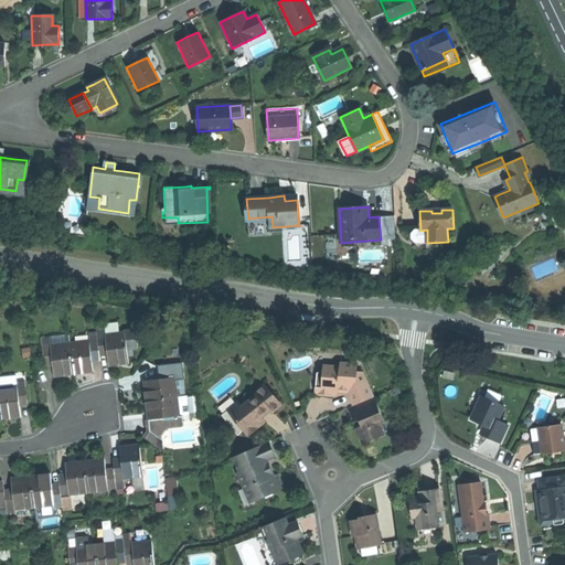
[(393,216),(379,216),(381,240),(395,240),(393,216)]
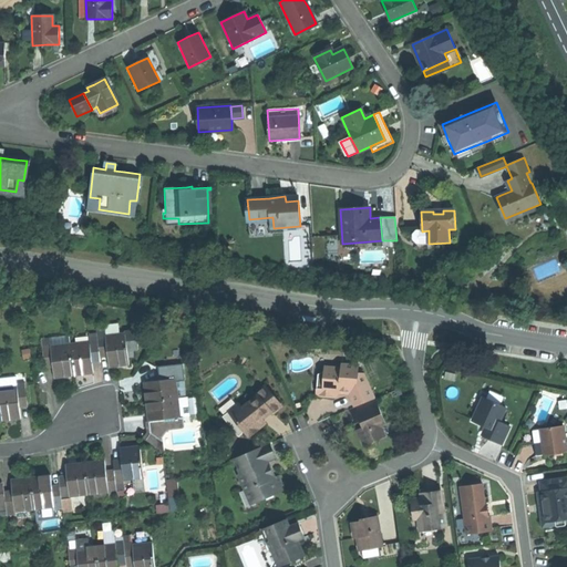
[(429,230),(422,232),(416,232),(412,235),(413,240),(419,244),(429,244),(429,230)]
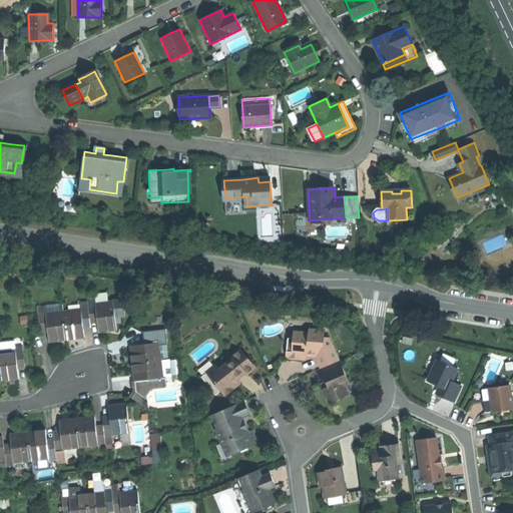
[(121,318),(125,318),(123,300),(113,301),(113,303),(116,319),(121,318)]
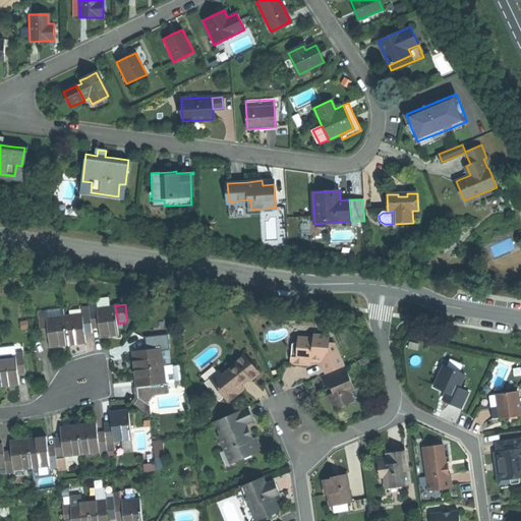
[(90,307),(90,310),(92,325),(99,324),(98,309),(97,306),(90,307)]
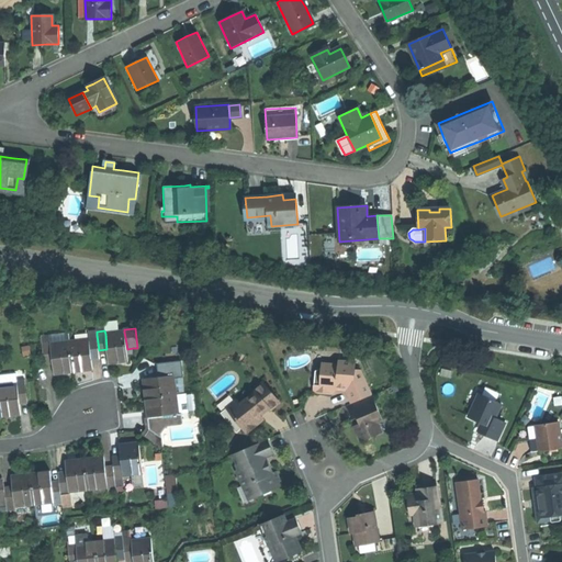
[(124,332),(105,334),(107,349),(109,364),(120,363),(128,362),(127,355),(127,349),(124,332)]
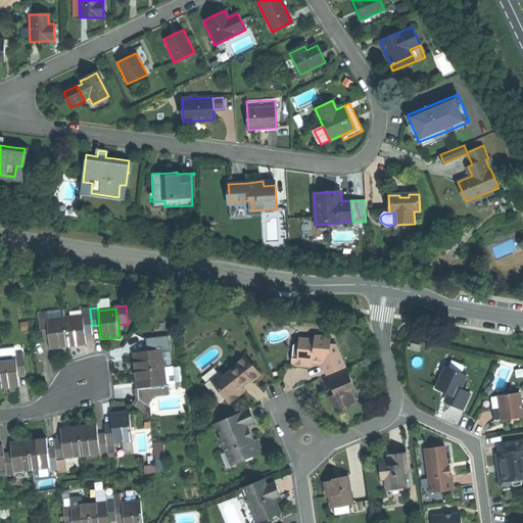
[(84,331),(92,330),(92,326),(90,312),(82,314),(82,316),(84,331)]
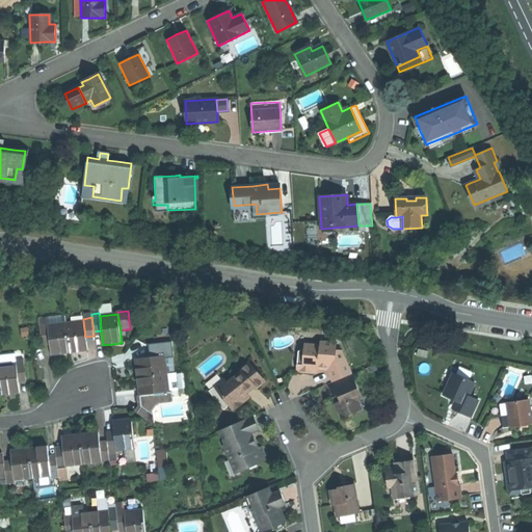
[(87,350),(85,337),(83,321),(65,324),(70,352),(79,351),(87,350)]
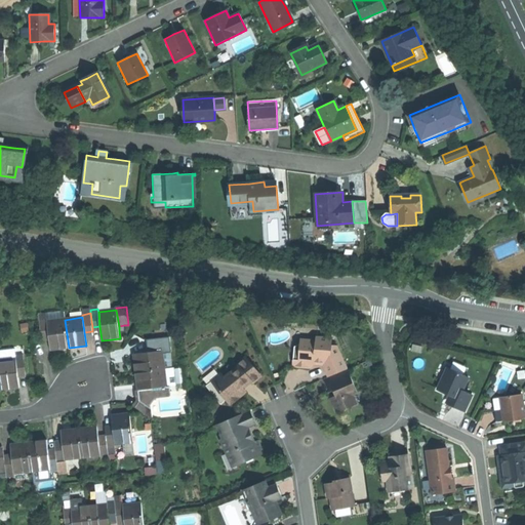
[(42,337),(49,336),(47,322),(47,318),(39,319),(42,337)]
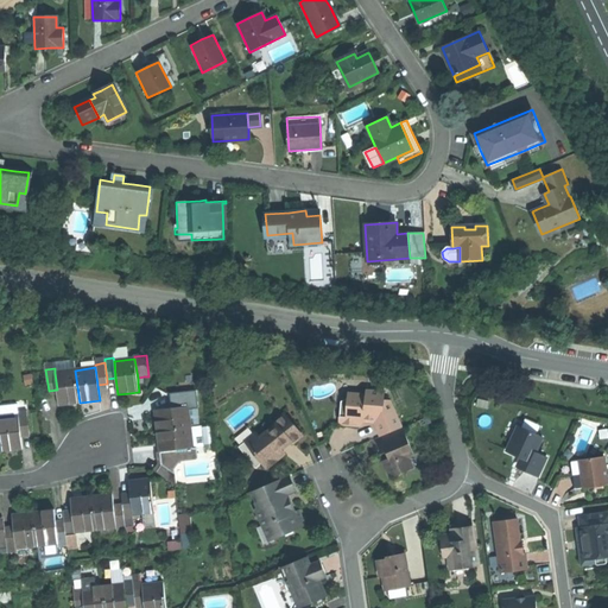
[(75,371),(55,373),(57,390),(59,405),(70,404),(80,403),(75,371)]
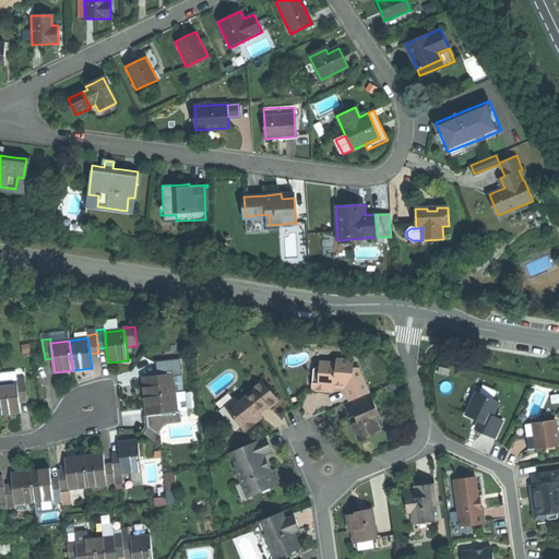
[(337,363),(337,367),(321,366),(320,380),(316,383),(313,391),(322,392),(331,393),(335,385),(343,387),(349,402),(369,393),(363,377),(352,381),(353,371),(354,365),(337,363)]
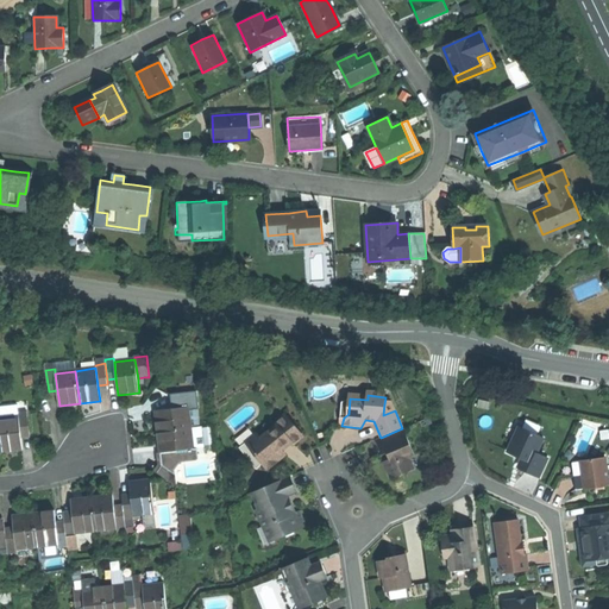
[(193,407),(192,399),(171,401),(173,409),(190,408),(193,407)]
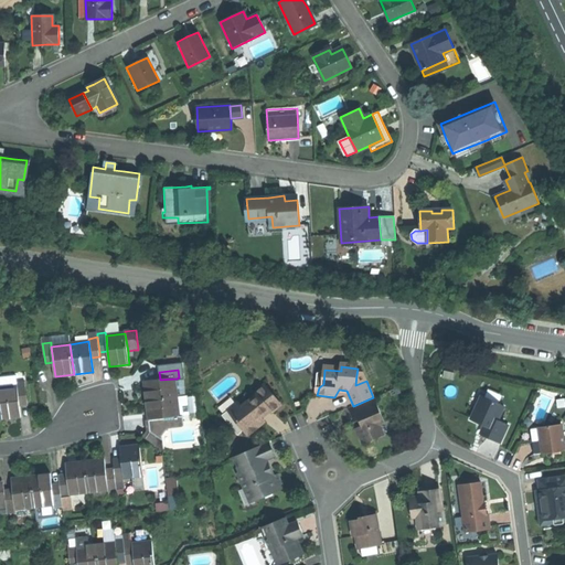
[(356,375),(355,385),(366,381),(363,373),(356,375)]
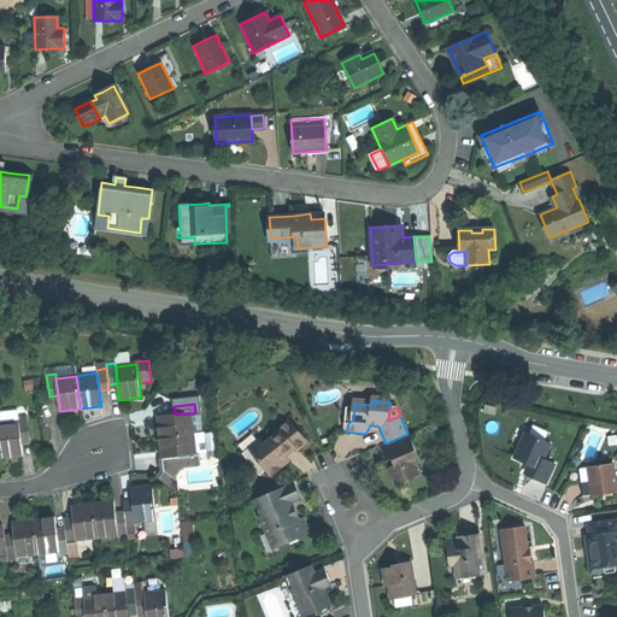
[(0,413),(0,424),(19,423),(18,419),(18,412),(0,413)]
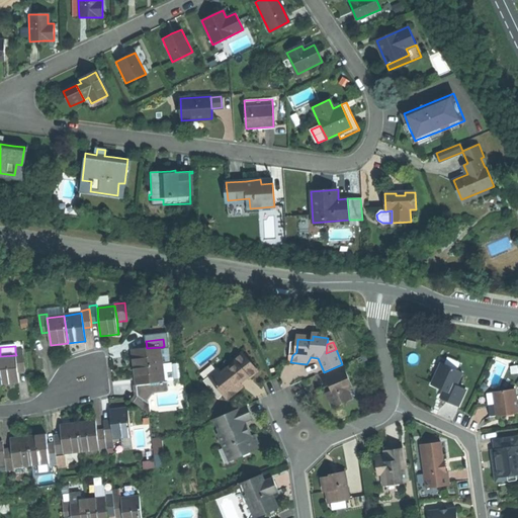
[(162,347),(164,362),(171,361),(169,348),(167,346),(164,346),(162,347)]
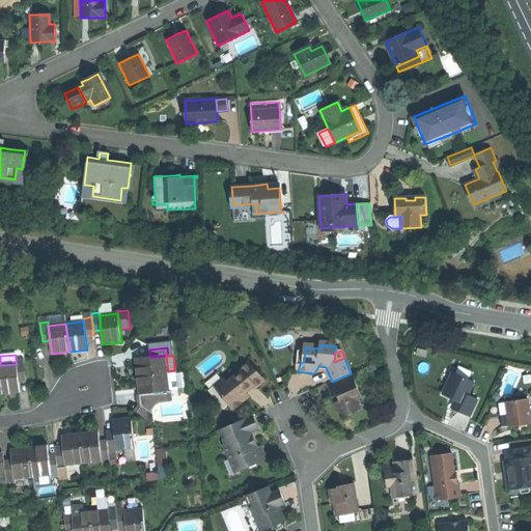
[(166,356),(150,357),(136,359),(137,369),(138,376),(168,373),(168,371),(166,356)]
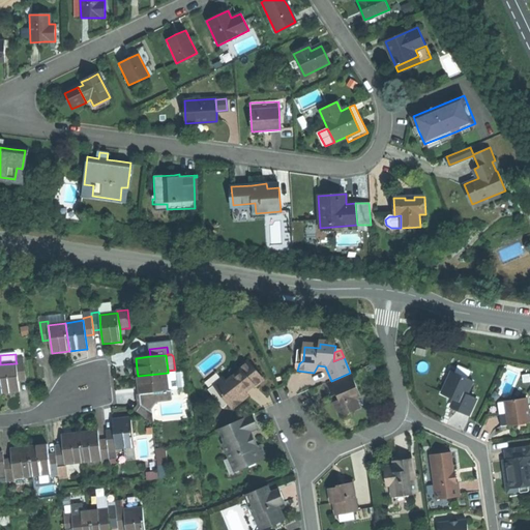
[(16,360),(17,363),(18,377),(26,377),(24,359),(16,360)]
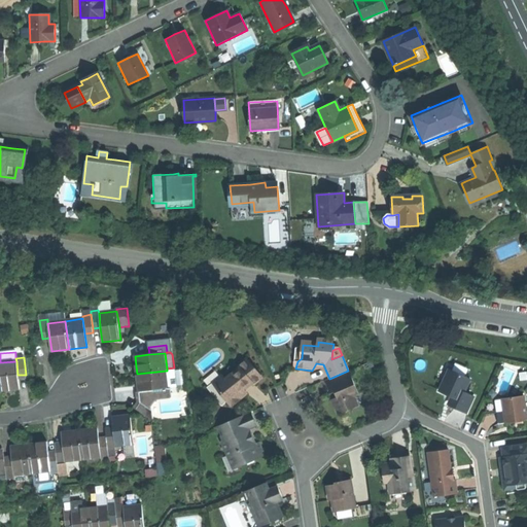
[(237,365),(239,369),(251,383),(253,386),(261,379),(245,358),(237,365)]
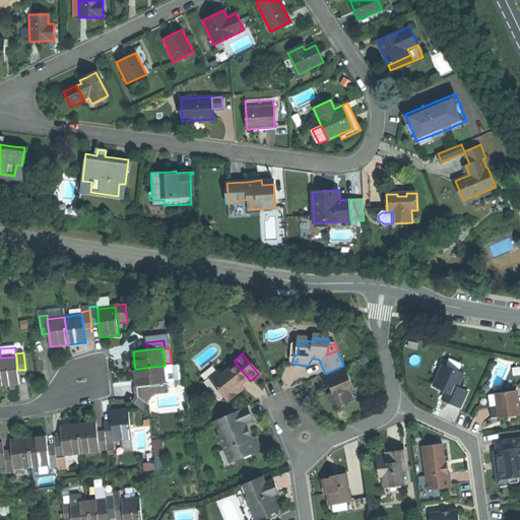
[(19,384),(17,370),(16,356),(0,358),(0,378),(1,386),(9,385),(19,384)]
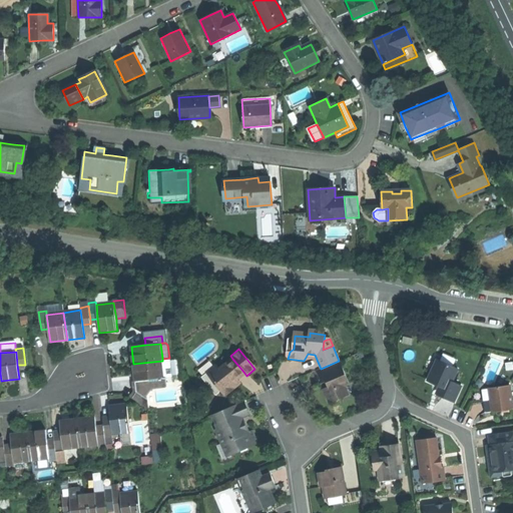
[(452,382),(458,369),(437,360),(427,381),(439,386),(442,388),(440,393),(439,396),(447,399),(453,402),(461,386),(452,382)]
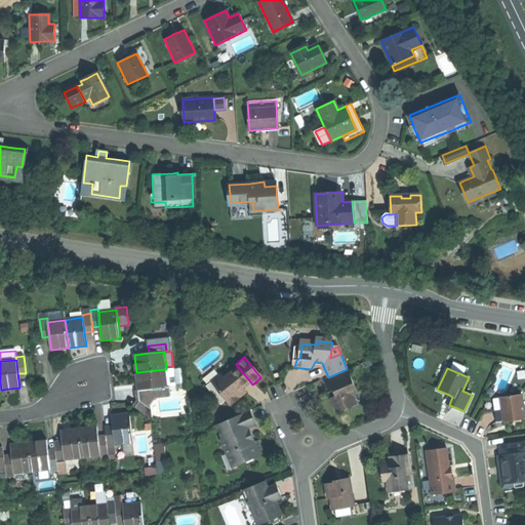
[(168,387),(166,369),(136,372),(137,385),(138,391),(139,402),(135,409),(151,419),(152,419),(151,406),(157,399),(172,397),(171,387),(168,387)]
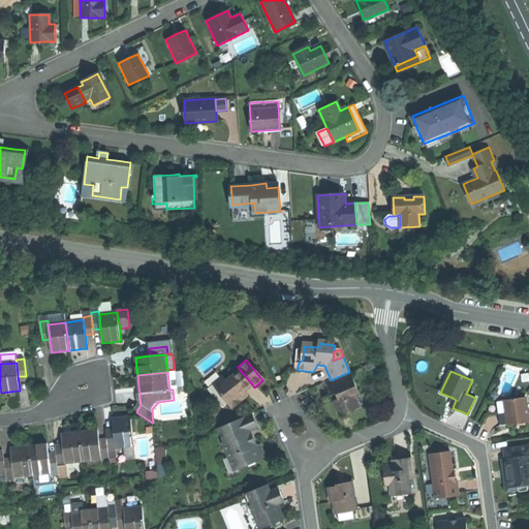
[(332,396),(336,394),(338,399),(333,402),(339,416),(350,411),(361,407),(356,397),(360,395),(349,372),(331,380),(325,382),(332,396)]
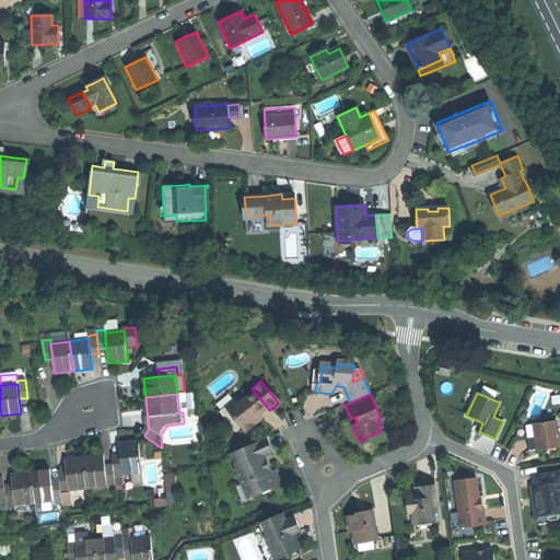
[(245,432),(254,424),(251,420),(258,415),(245,398),(237,405),(234,401),(219,413),(235,433),(242,428),(245,432)]
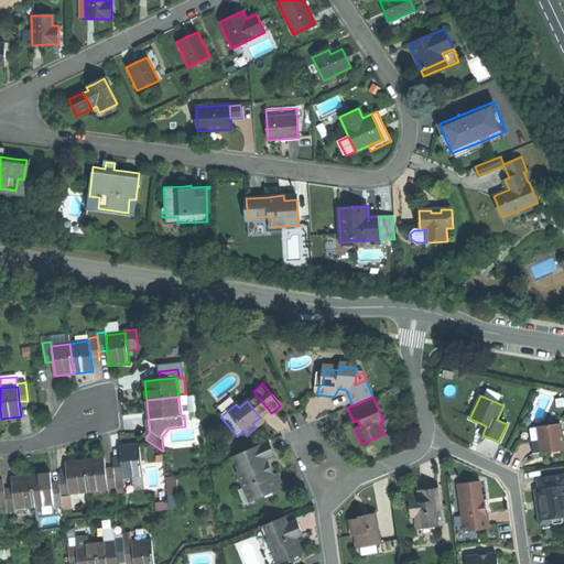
[(263,422),(260,418),(252,423),(256,427),(259,424),(263,422)]
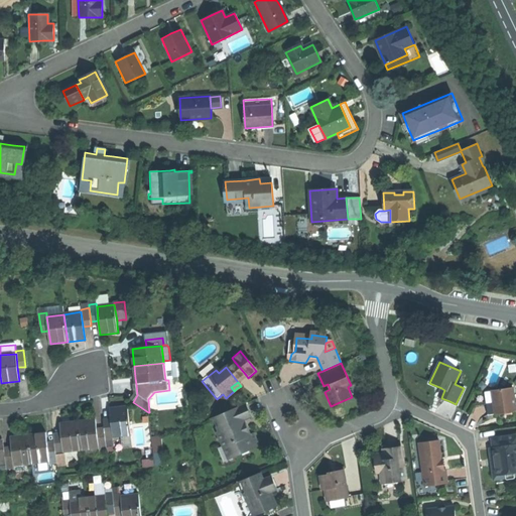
[(512,387),(491,390),(495,414),(515,411),(512,387)]
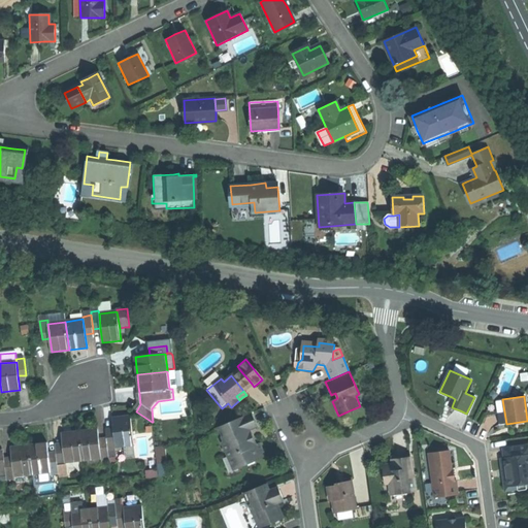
[(502,399),(495,400),(498,419),(498,425),(506,424),(502,399)]
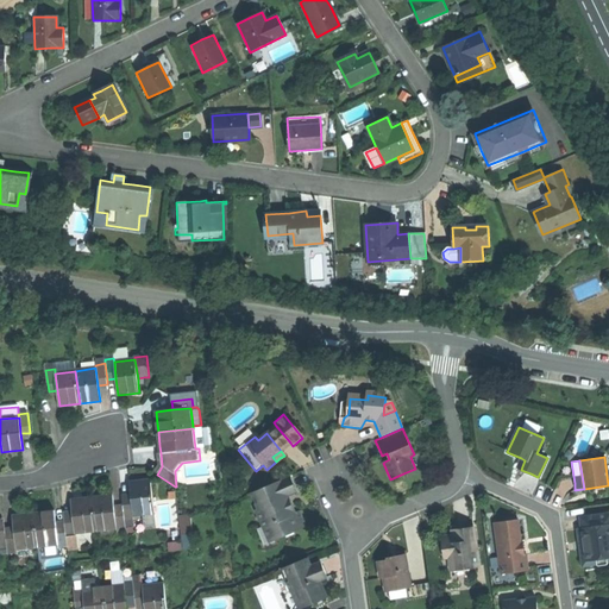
[(297,513),(294,514),(287,497),(296,494),(289,477),(286,478),(252,493),(259,509),(255,510),(263,529),(267,527),(272,541),(303,527),(301,520),(297,513)]
